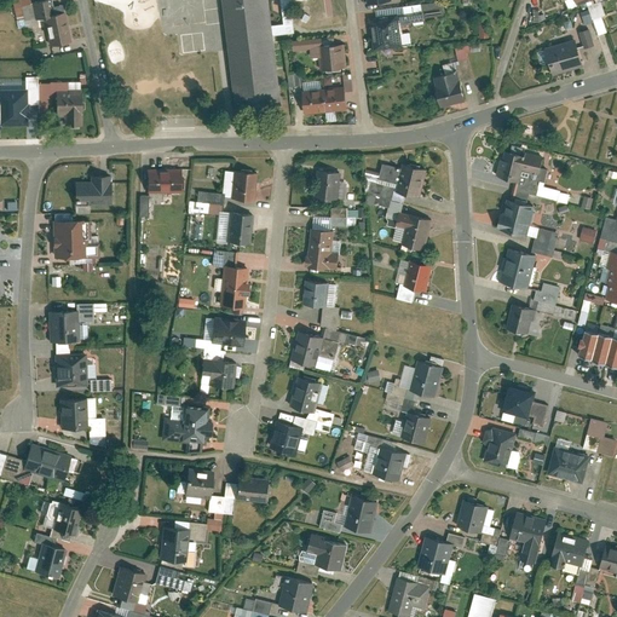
[(42,17),(53,15),(51,0),(32,4),(34,18),(42,17)]
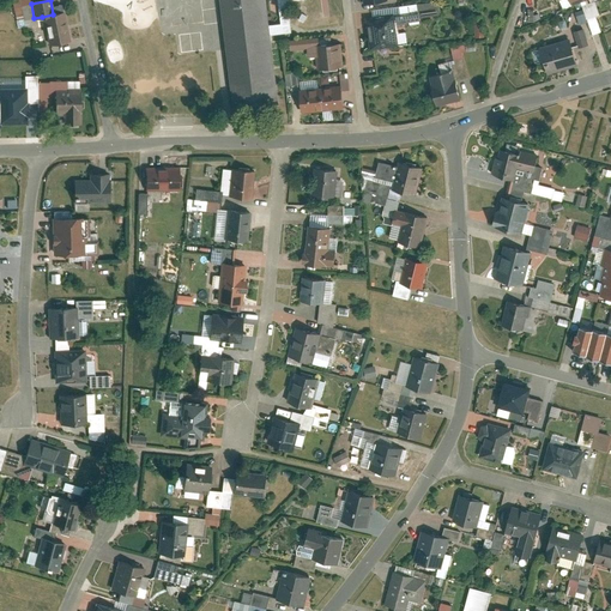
[(216,0),(223,47),(223,53),(224,58),(230,108),(274,103),(261,0),(216,0)]
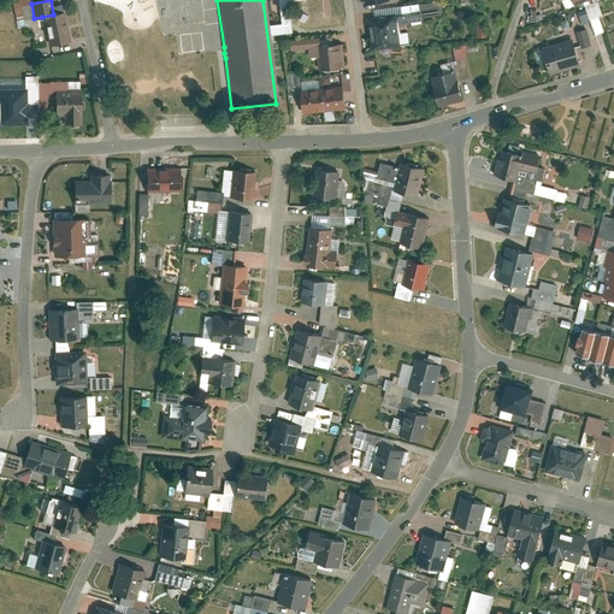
[(420,18),(442,15),(441,3),(419,6),(420,18)]
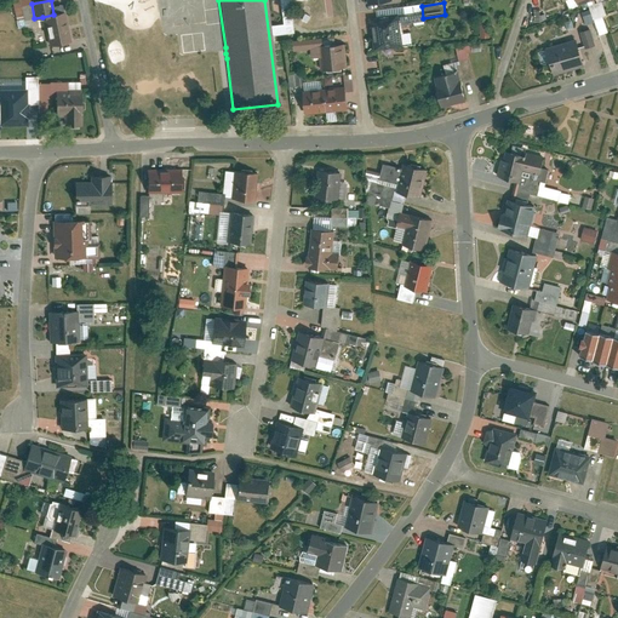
[(595,38),(604,35),(600,18),(602,17),(599,4),(585,7),(587,12),(578,15),(582,27),(591,24),(595,38)]
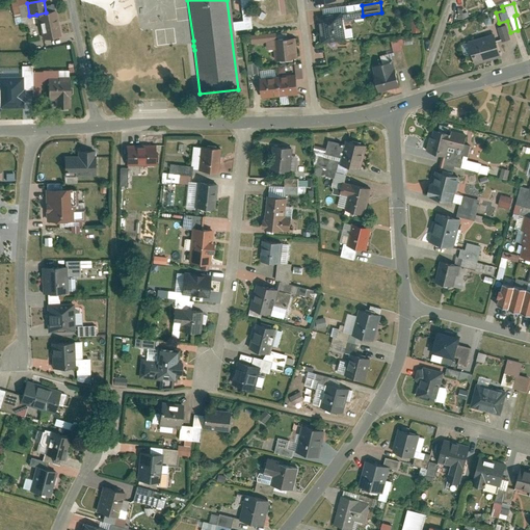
[(363,16),(362,5),(340,8),(341,15),(342,22),(364,19),(363,16)]
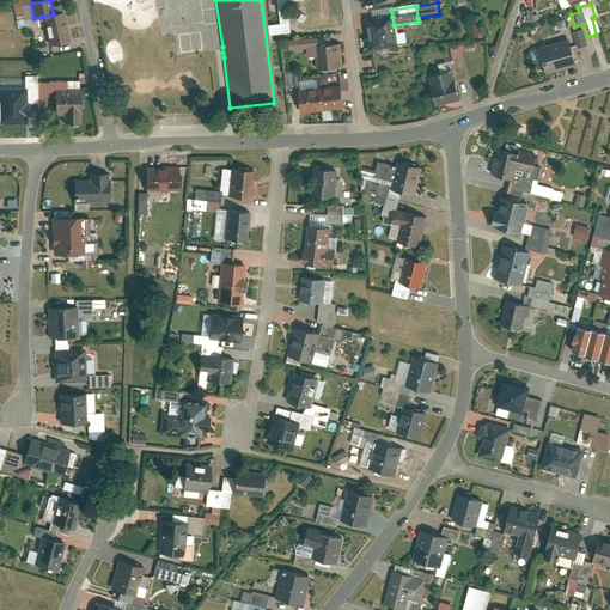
[(526,10),(522,25),(543,19),(542,13),(536,14),(536,8),(526,10)]
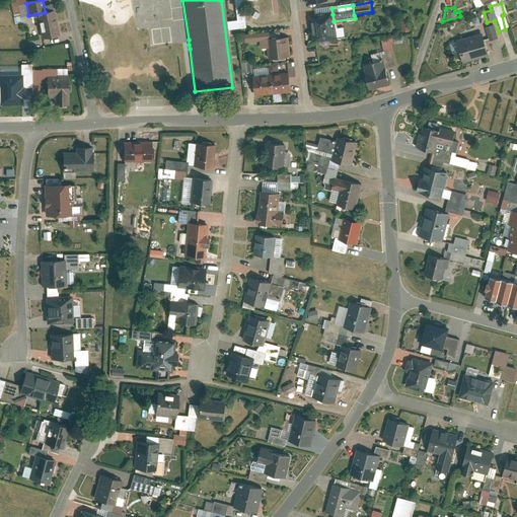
[(35,14),(41,40),(60,35),(55,10),(45,12),(35,14)]
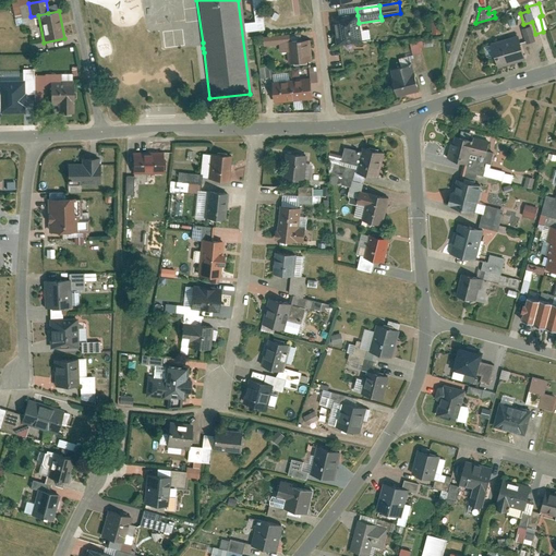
[(358,15),(335,19),(338,45),(361,41),(359,23),(358,15)]
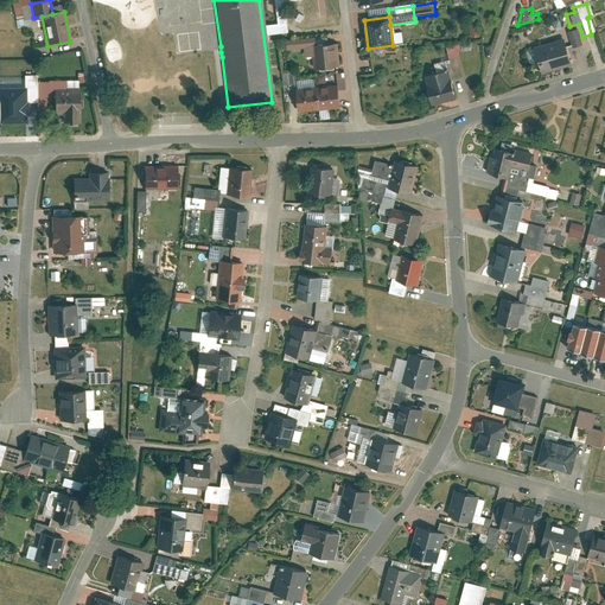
[(478,18),(469,19),(470,38),(479,38),(478,18)]
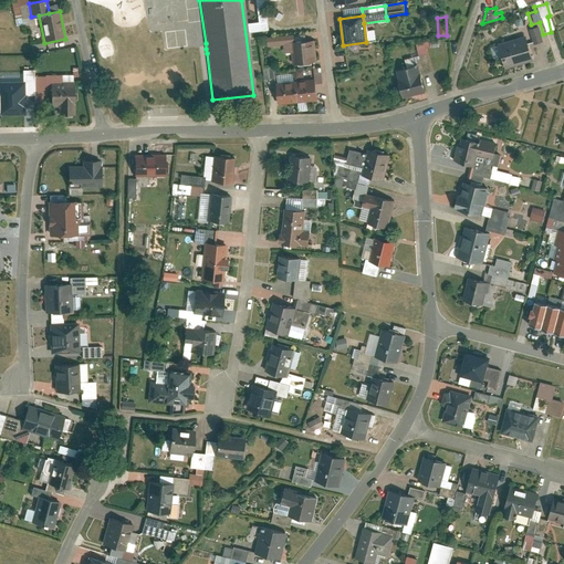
[(539,29),(530,31),(534,45),(543,42),(539,29)]
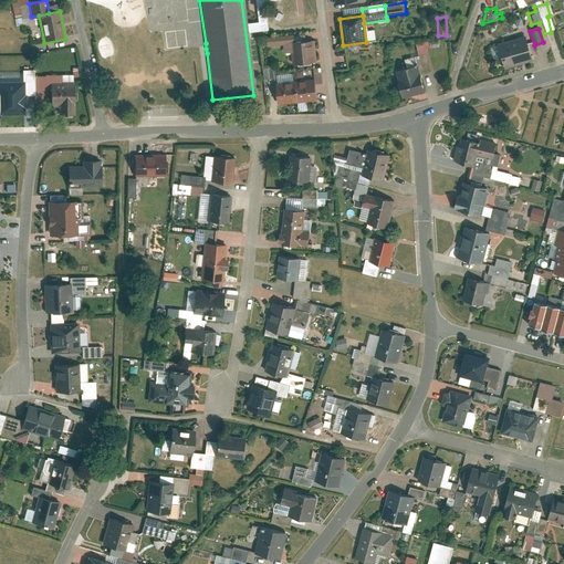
[(291,37),(267,40),(268,50),(292,47),(292,44),(291,37)]
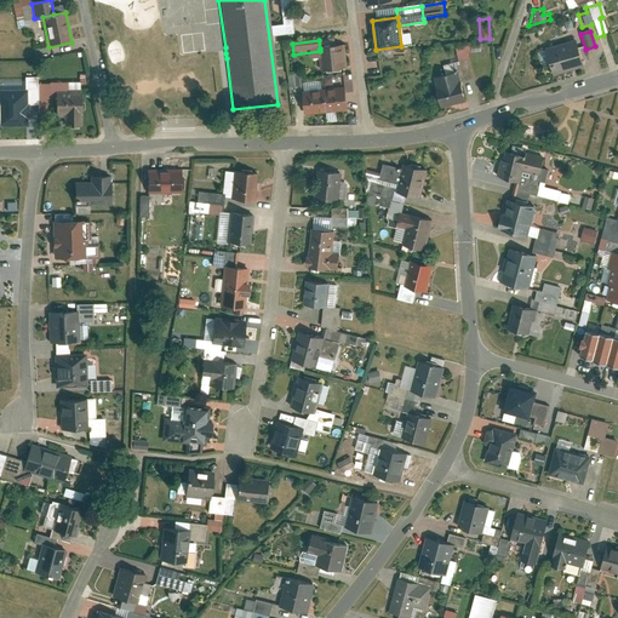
[(576,41),(547,50),(554,75),(583,68),(576,41)]
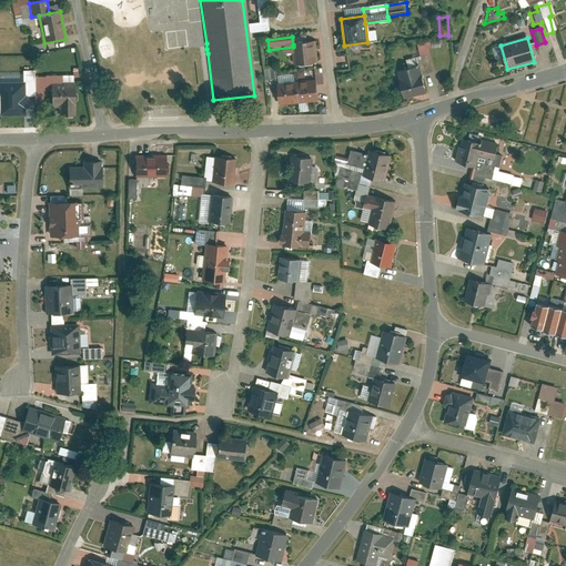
[(313,41),(293,44),(293,47),(295,66),(316,62),(313,41)]
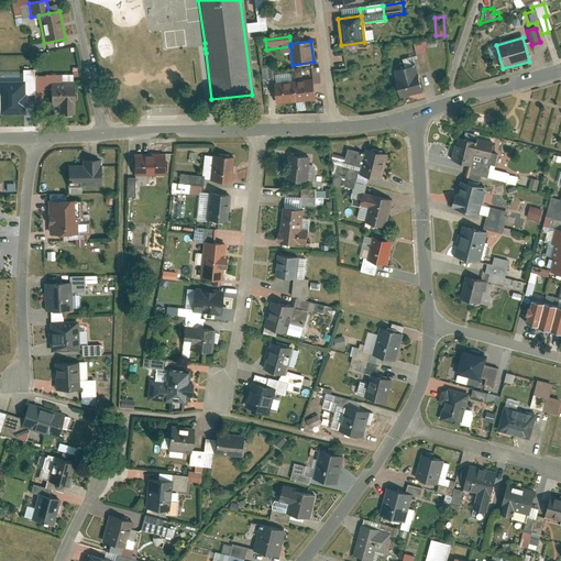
[(414,67),(395,72),(400,97),(422,91),(419,75),(416,75),(414,67)]
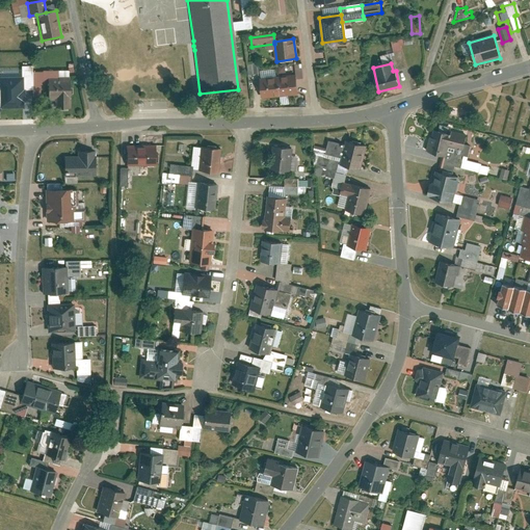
[(294,75),(261,80),(263,100),(297,95),(294,75)]
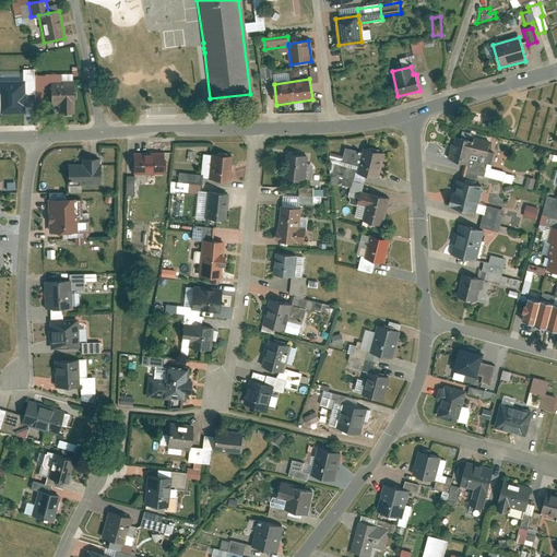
[(0,116),(21,116),(20,85),(0,85),(0,116)]
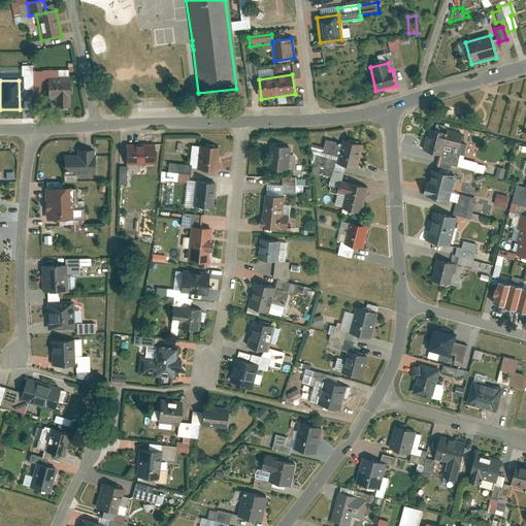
[(53,110),(67,109),(67,80),(46,81),(46,98),(53,98),(53,110)]
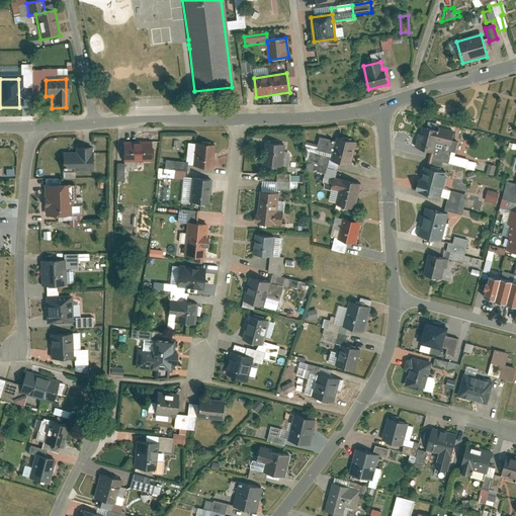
[(414,149),(436,156),(442,136),(420,129),(414,149)]
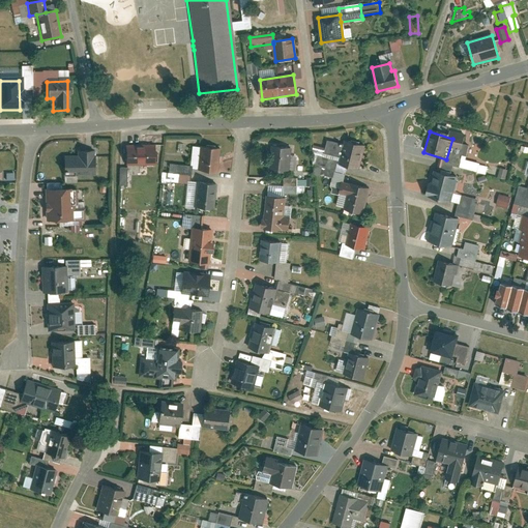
[(339,165),(359,169),(364,144),(344,139),(339,165)]
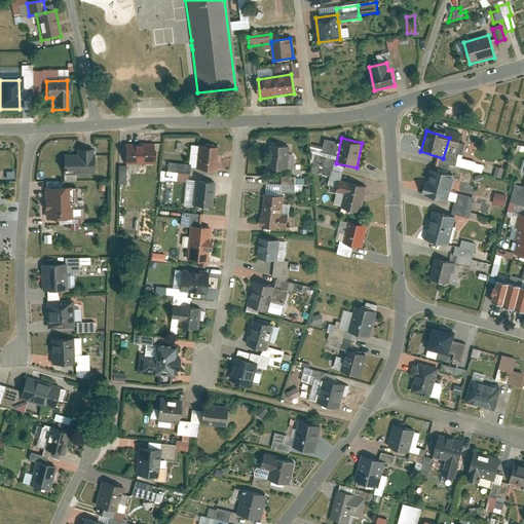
[(215,172),(218,148),(198,146),(195,170),(215,172)]
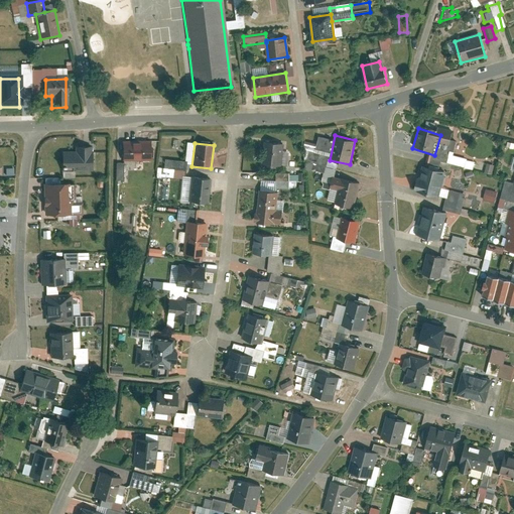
[(124,161),(151,160),(150,144),(124,144),(124,161)]
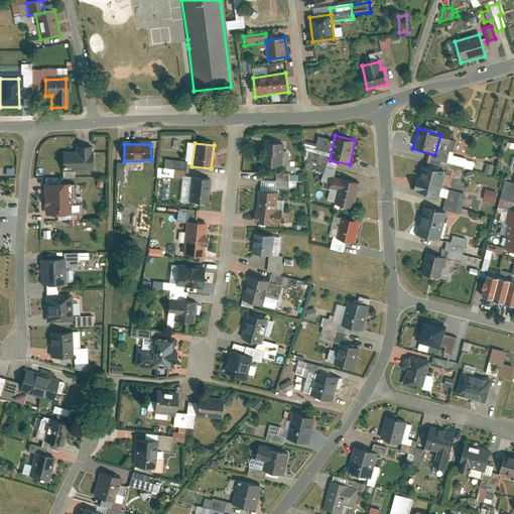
[(282,167),(283,144),(263,144),(263,166),(282,167)]
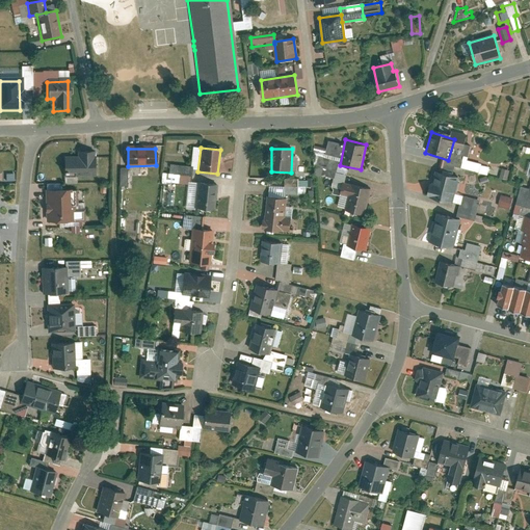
[(63,157),(63,176),(95,176),(95,153),(79,153),(79,157),(63,157)]
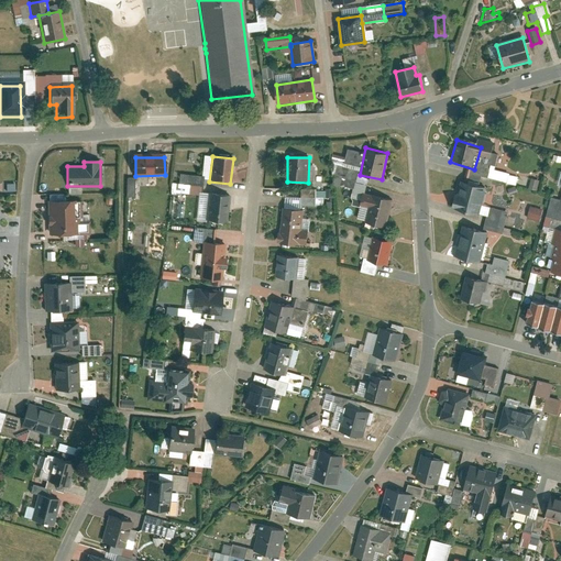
[(452,210),(477,218),(485,191),(460,184),(452,210)]
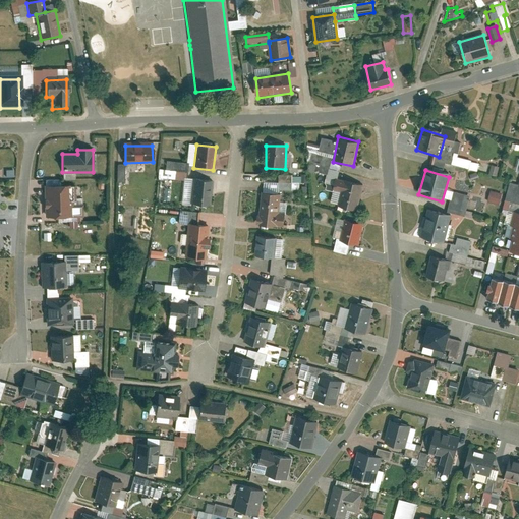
[(11,179),(11,171),(1,171),(1,179),(11,179)]
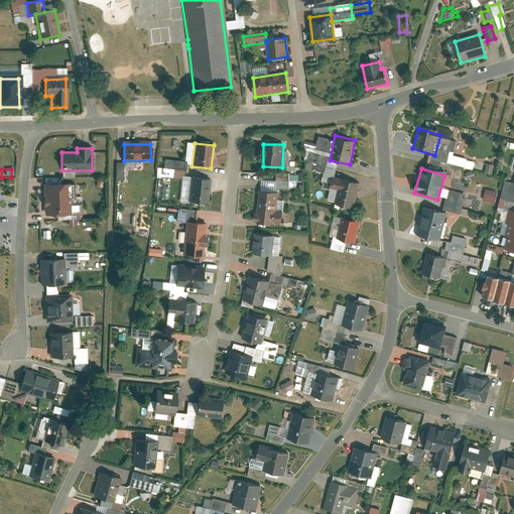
[(272,175),(272,189),(294,189),(294,175),(272,175)]
